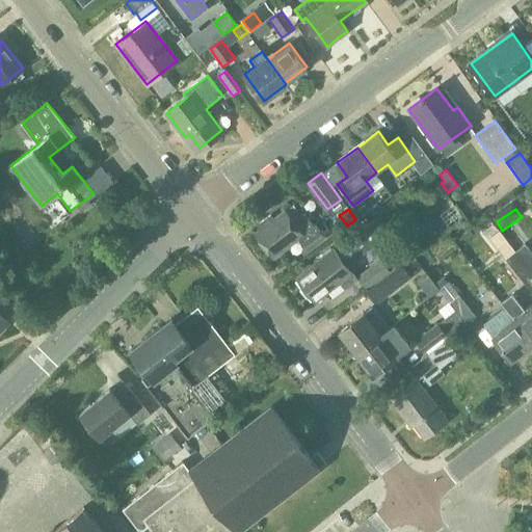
[(303,212),(293,221),(285,210),(254,233),(273,259),(297,240),(309,254),(326,238),(303,212)]
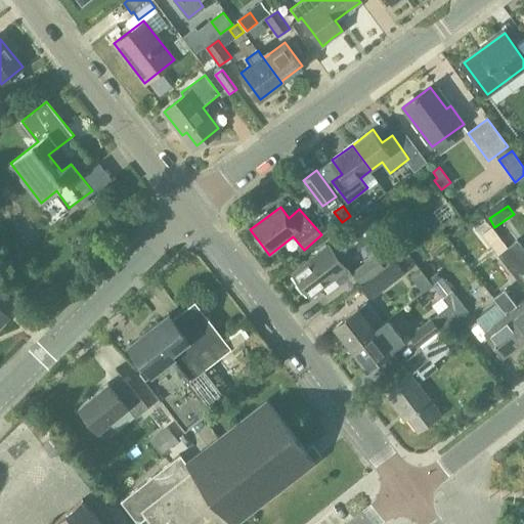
[(362,216),(331,241),(346,260),(377,236),(374,232),(382,226),(372,214),(364,220),(362,216)]
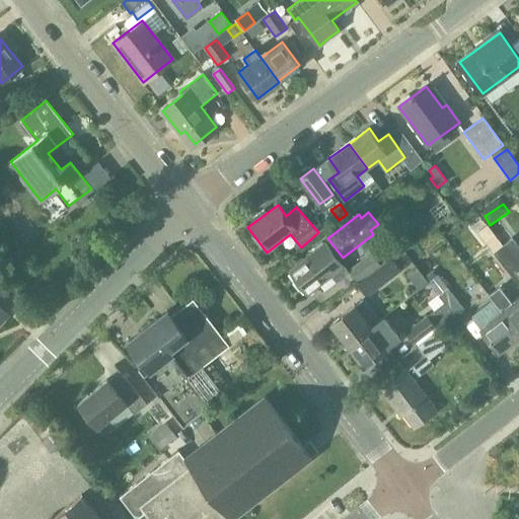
[(518,245),(513,237),(503,245),(518,267),(518,245)]
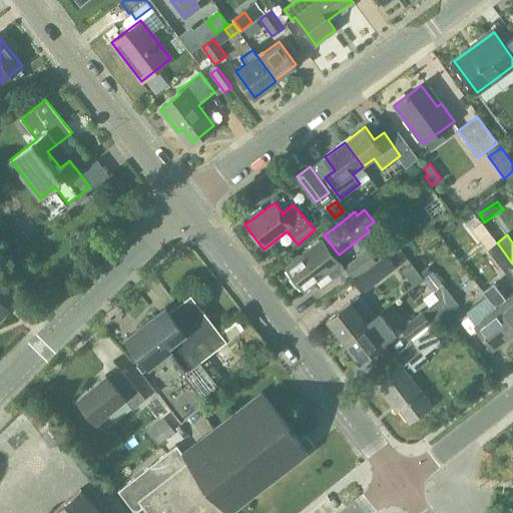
[(512,264),(497,242),(491,235),(482,242),(512,282),(512,264)]
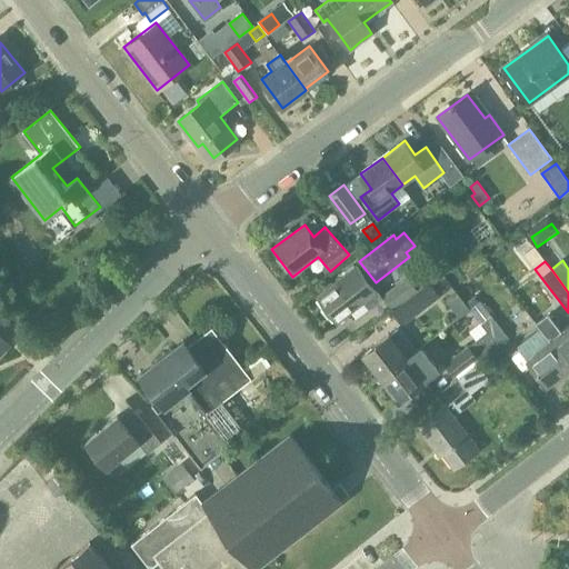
[(357,267),(347,275),(347,273),(318,296),(338,321),(365,300),(372,310),(383,301),(357,267)]
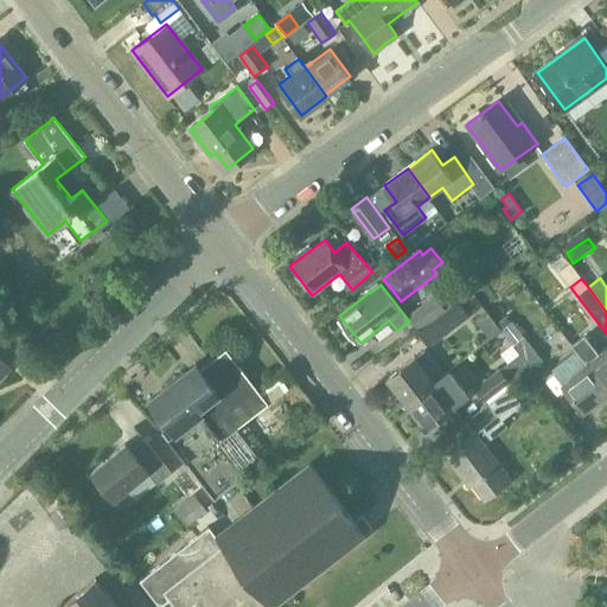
[(458,302),(417,333),(429,347),(470,317),(458,302)]
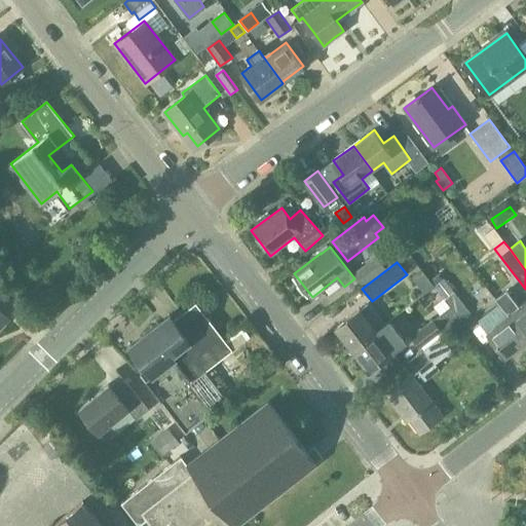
[(427,278),(417,286),(424,295),(435,287),(427,278)]
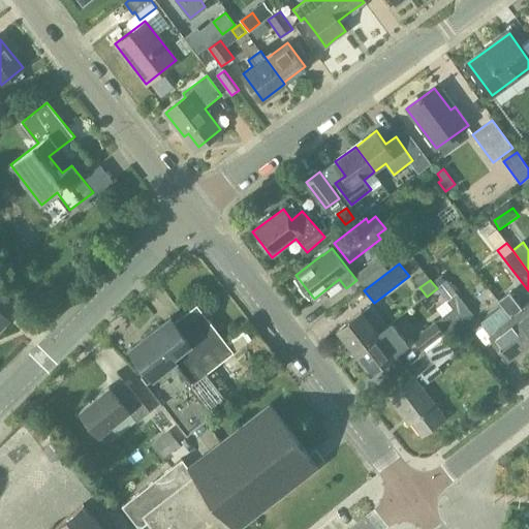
[(452,310),(462,324),(473,316),(446,280),(437,288),(453,309),(452,310)]
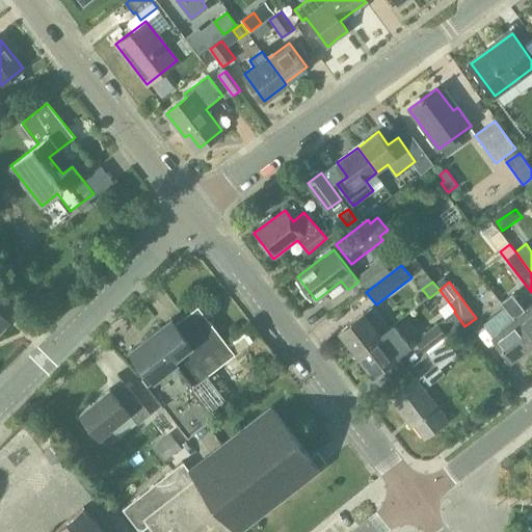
[(0,328),(7,321),(5,318),(16,308),(0,291),(0,328)]
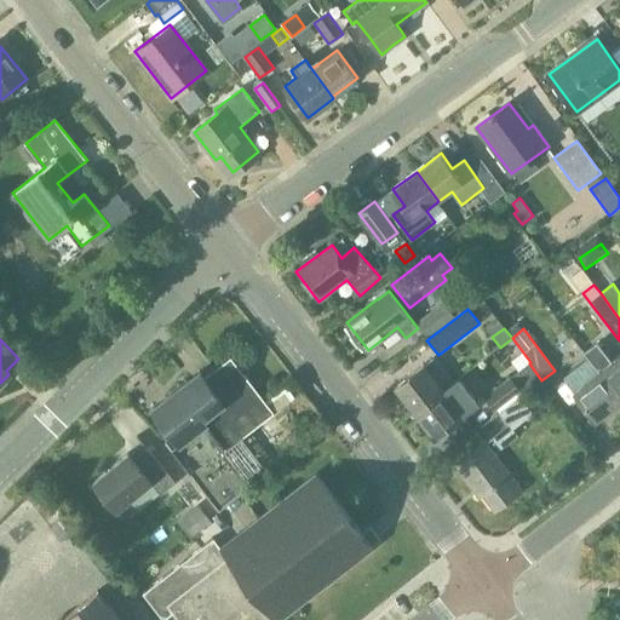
[(598,373),(619,401),(619,355),(612,362),(597,344),(585,354),(600,372),(598,373)]
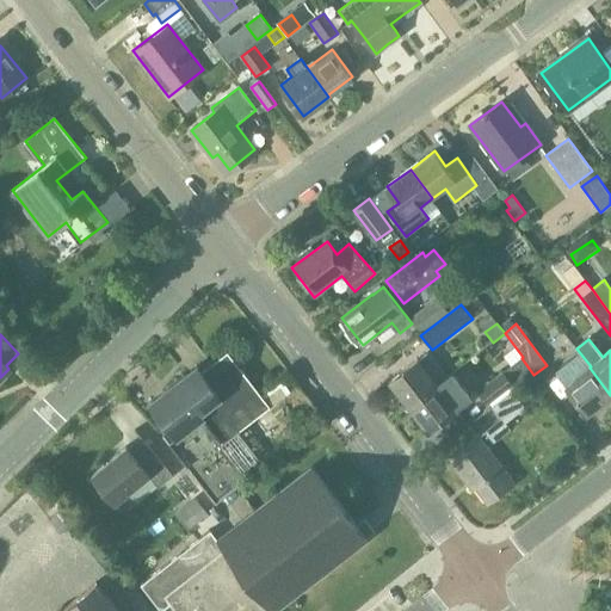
[(197,365),(177,382),(223,443),(270,406),(259,392),(228,351),(202,371),(197,365)]
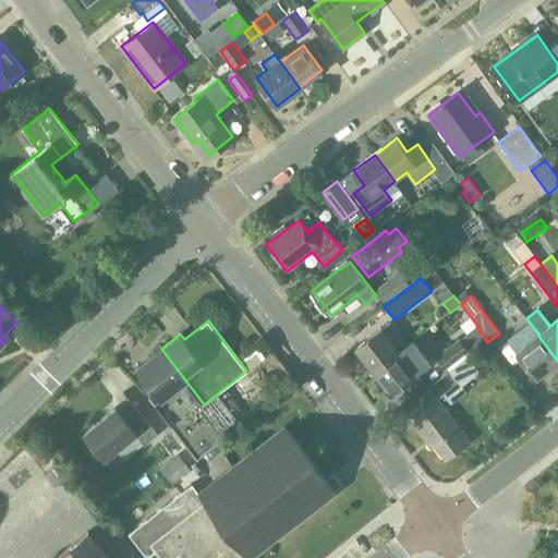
[(373,371),(400,350),(381,327),(355,348),(373,371)]
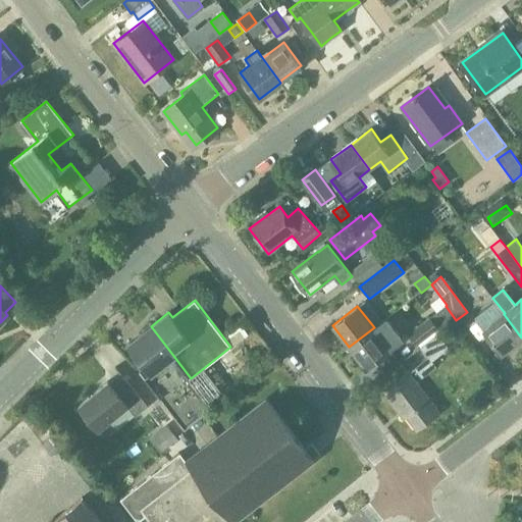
[(456,320),(446,306),(409,333),(420,349),(437,334),(456,320)]
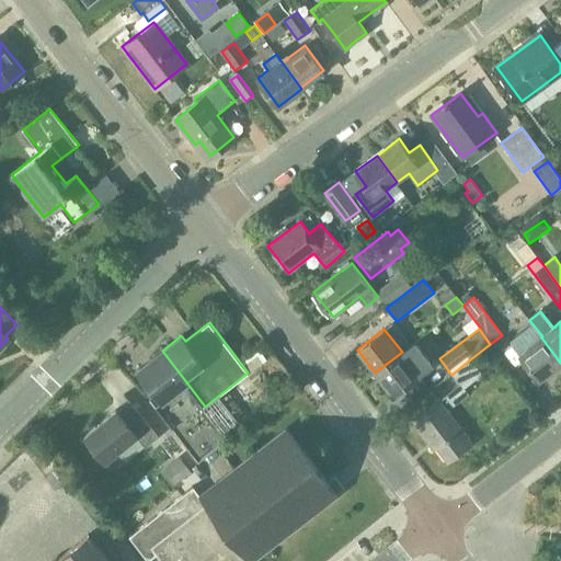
[(560,363),(541,338),(519,354),(539,380),(560,363)]
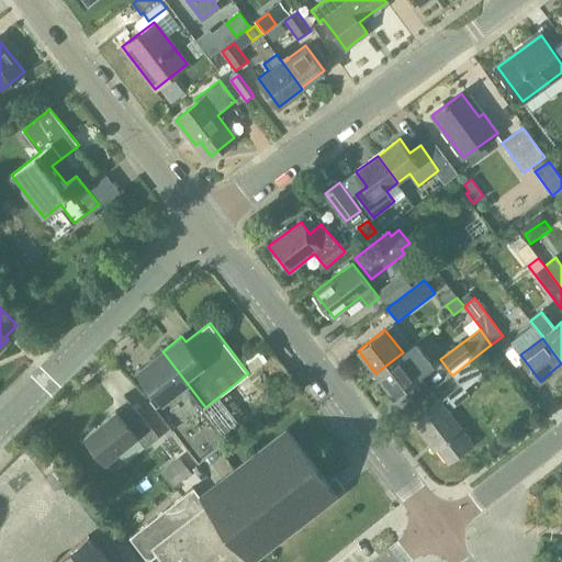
[(403,352),(375,373),(393,395),(419,375),(434,364),(417,341),(403,352)]
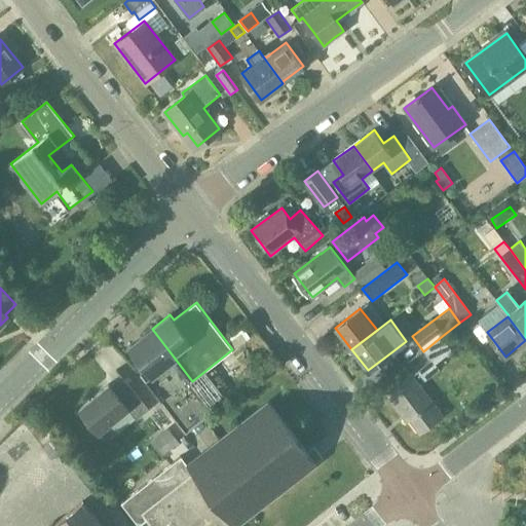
[(232,349),(250,335),(241,324),(223,337),(232,349)]
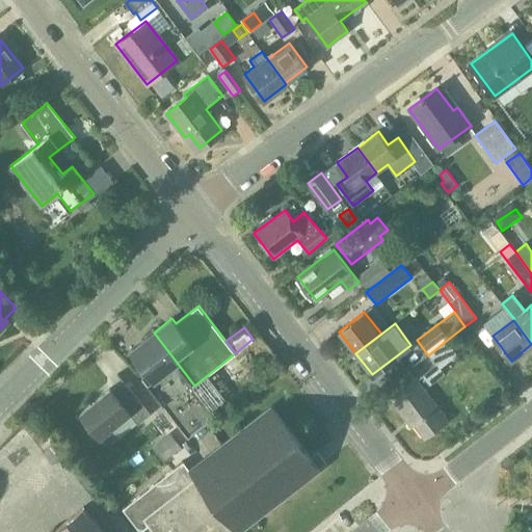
[(194,386),(154,333),(130,351),(149,373),(142,378),(188,437),(217,416),(194,386)]
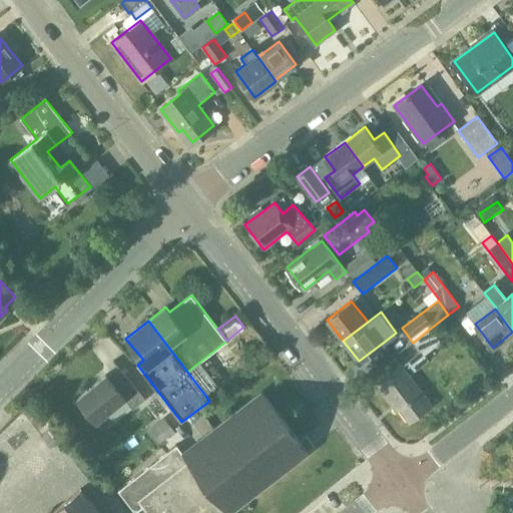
[(430,329),(413,343),(420,353),(408,363),(415,372),(429,362),(424,356),(441,343),(430,329)]
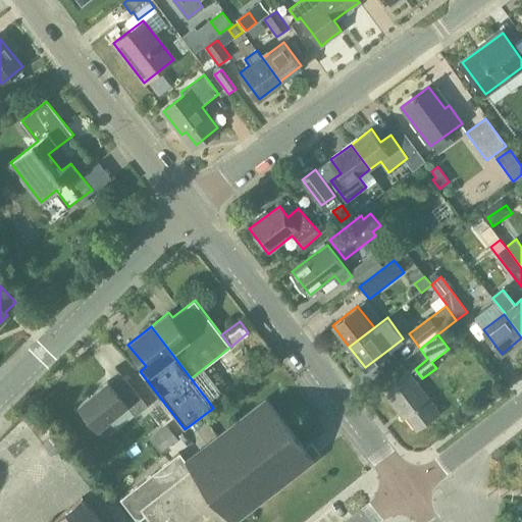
[(120,373),(109,382),(108,381),(80,405),(99,429),(126,406),(136,417),(148,407),(120,373)]
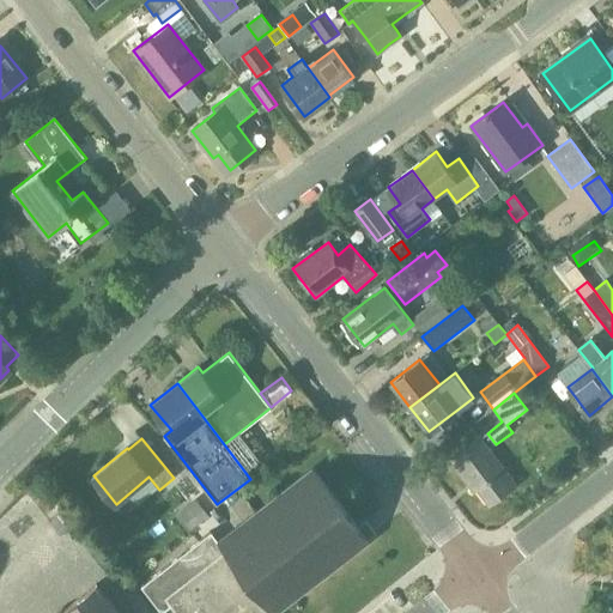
[(472,479),(491,503),(515,483),(480,438),(451,461),(468,483),(472,479)]
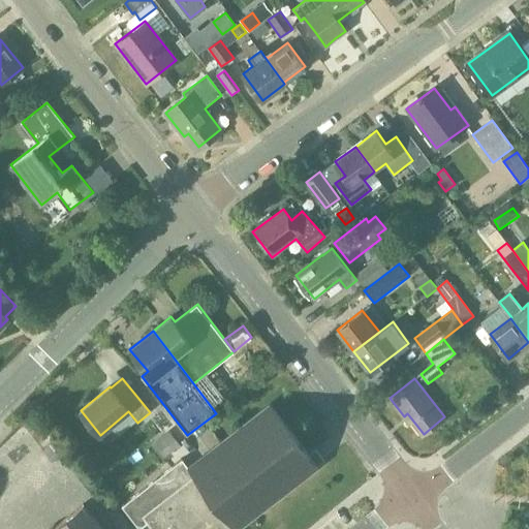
[(194,475),(237,528),(317,467),(270,405),(212,449),(218,458),(194,475)]
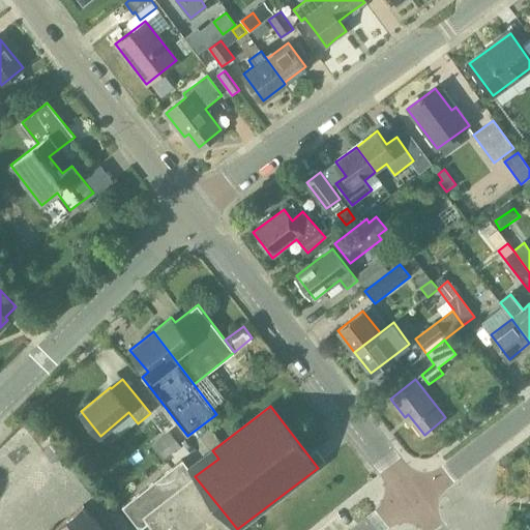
[(168,431),(151,445),(164,460),(180,445),(168,431)]
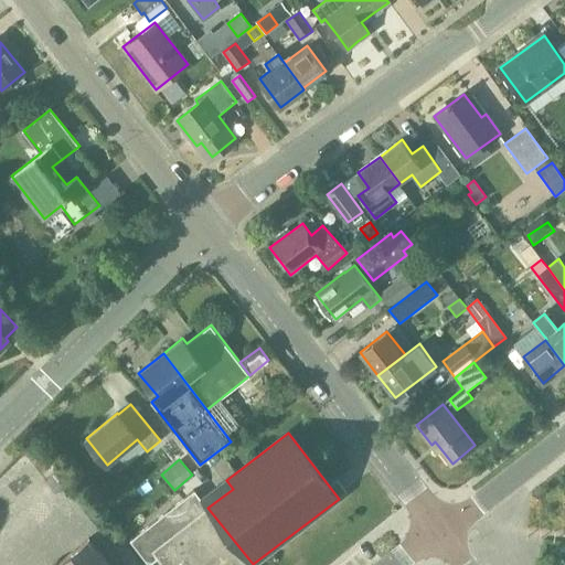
[(253,564),(208,508),(194,490),(130,540),(149,564),(158,557),(163,564),(253,564)]
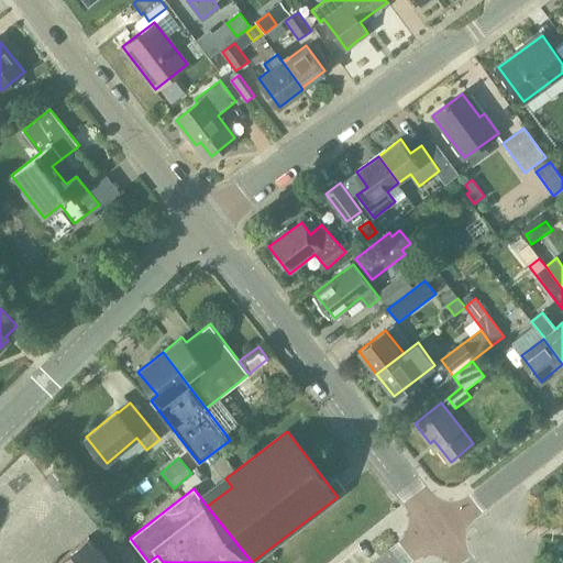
[(111,562),(88,536),(55,562),(54,562),(111,562)]
